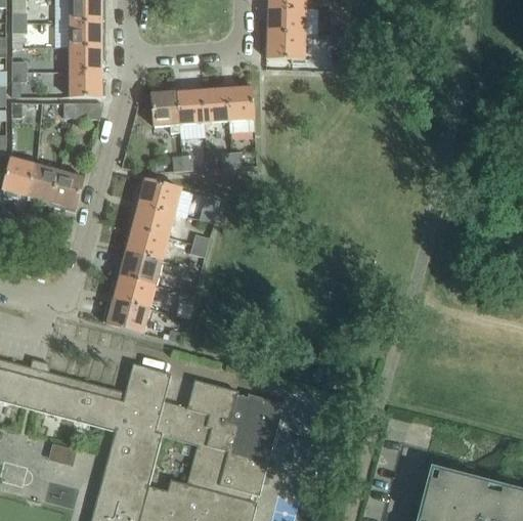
[(105,13),(105,0),(68,0),(68,22),(102,22),(102,13),(105,13)]
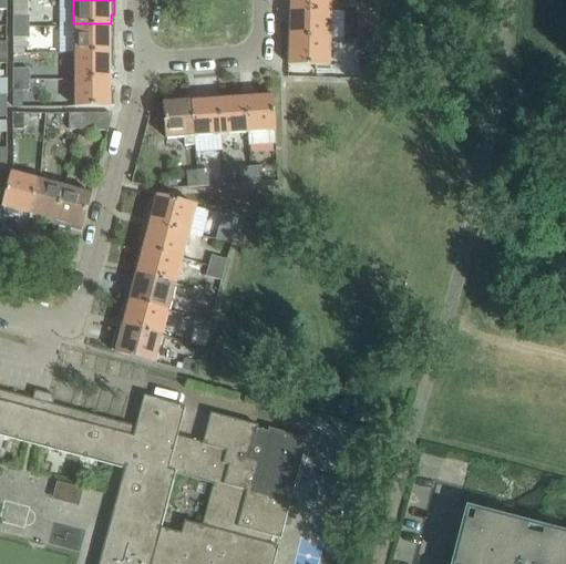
[(331,10),(331,0),(288,0),(288,9),(331,10)]
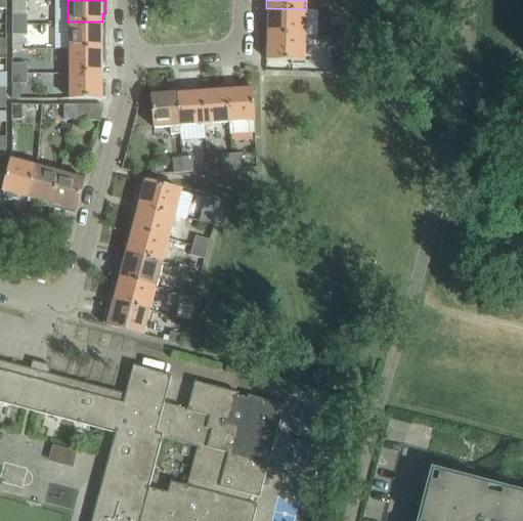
[(305,34),(306,9),(266,8),(265,16),(261,16),(260,33),(305,34)]
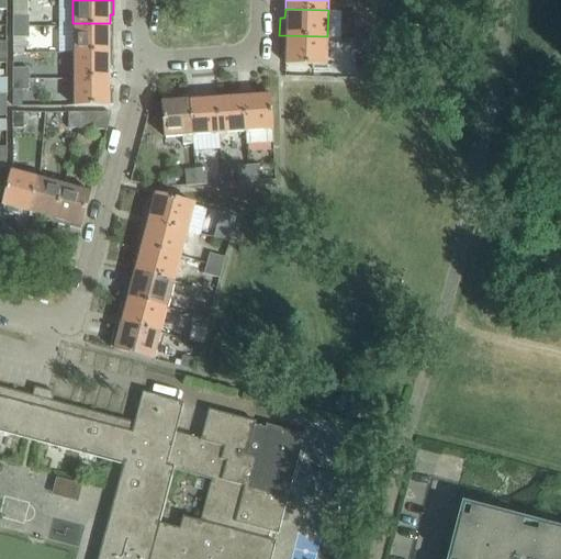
[(369,28),(370,11),(354,11),(354,26),(352,37),(369,37),(369,28)]
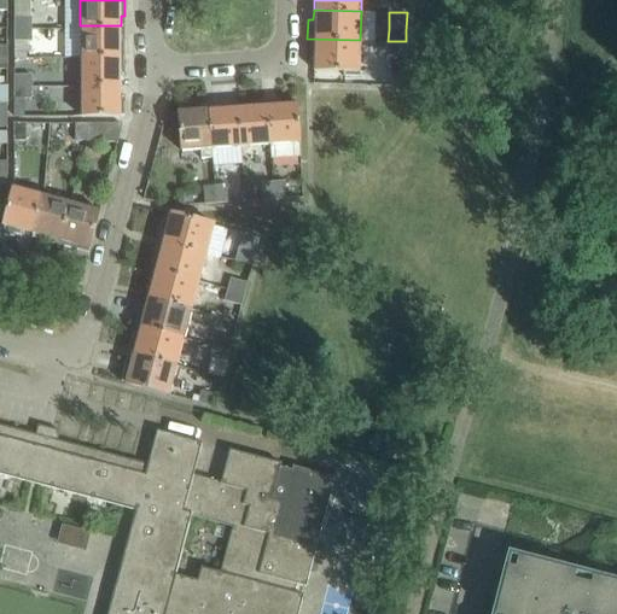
[(31,13),(13,15),(13,27),(31,27),(31,13)]
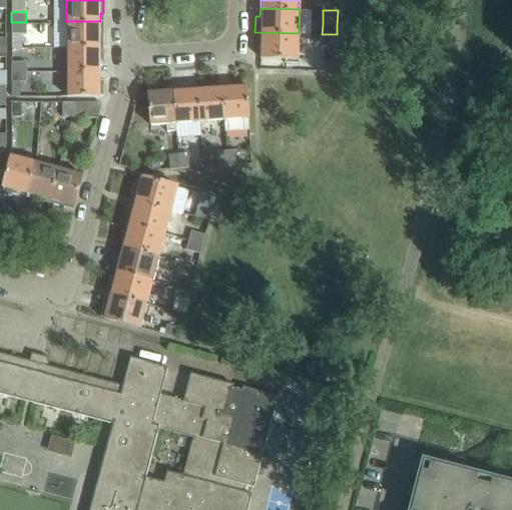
[(104,46),(104,30),(100,30),(100,21),(66,21),(67,46),(104,46)]
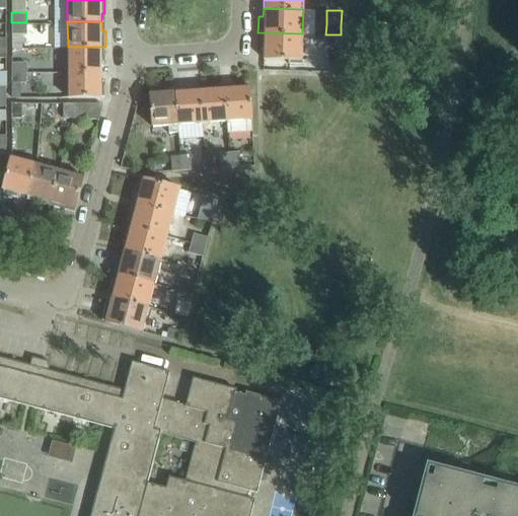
[(26,31),(26,22),(11,22),(11,31),(23,31),(26,31)]
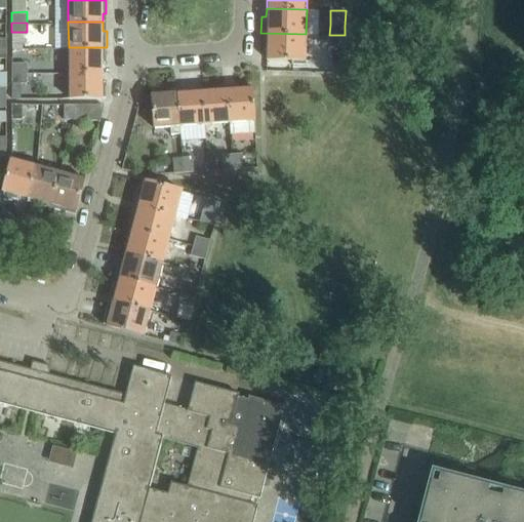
[(305,59),(306,34),(260,33),(260,49),(265,49),(265,57),(291,59),(291,63),(304,64),(304,59),(305,59)]
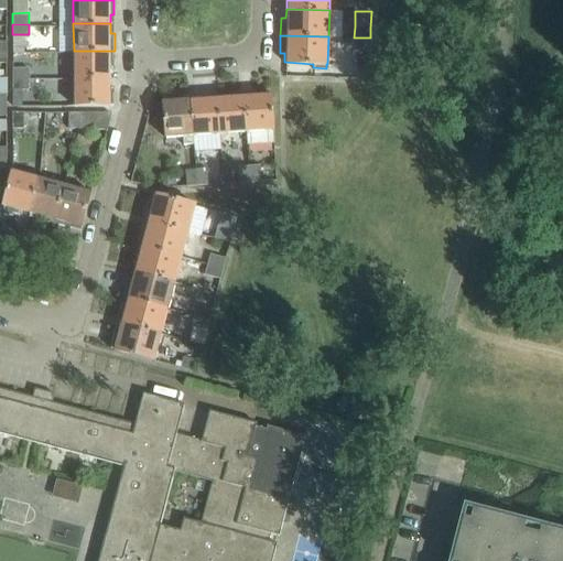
[(370,49),(370,38),(354,38),(354,49),(370,49)]
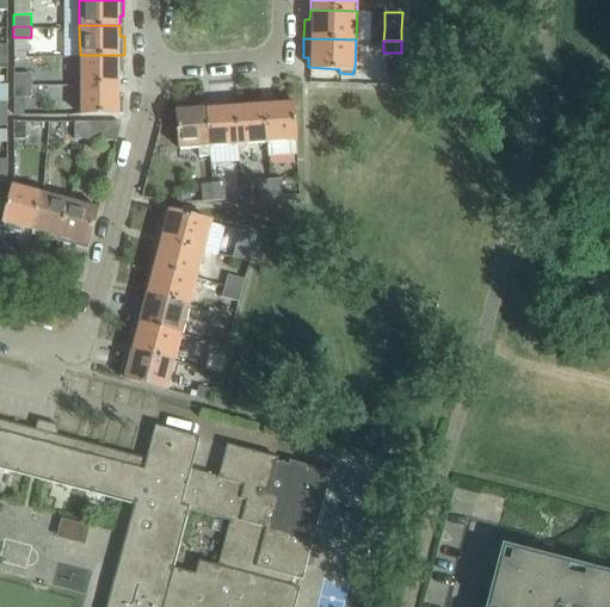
[(119,73),(124,74),(124,55),(80,55),(80,84),(119,84),(119,73)]
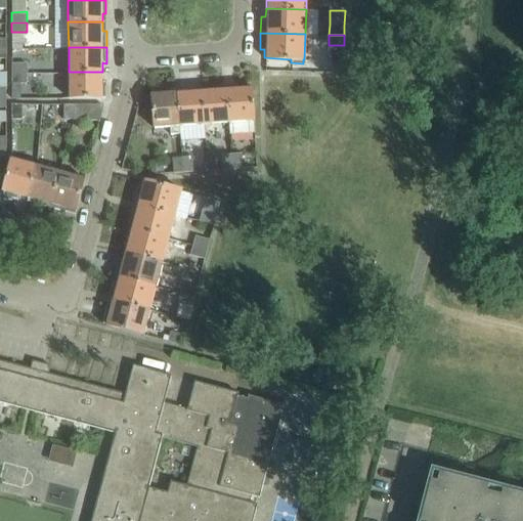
[(27,60),(23,61),(11,60),(11,72),(26,72),(27,60)]
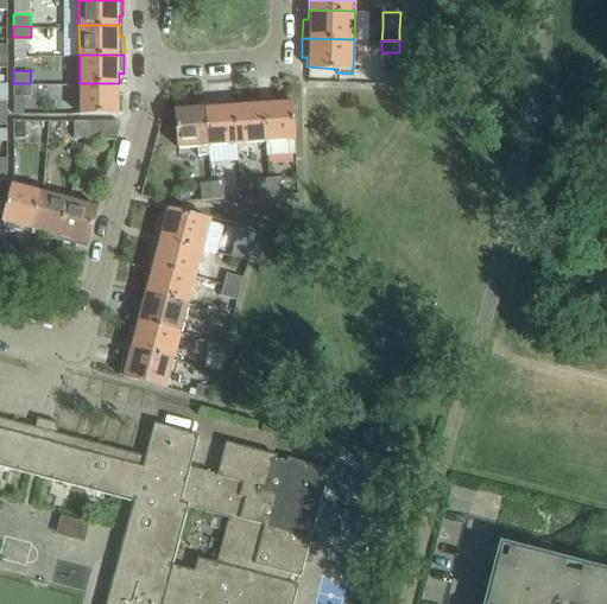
[(30,94),(30,83),(13,83),(13,94),(30,94)]
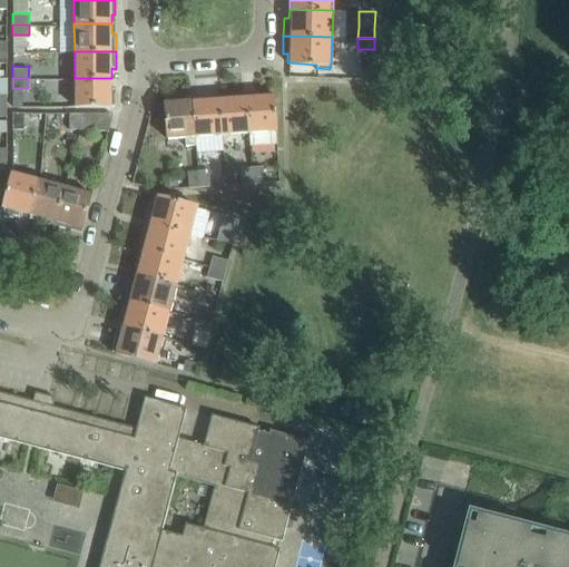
[(116,104),(116,87),(111,87),(111,78),(75,78),(75,105),(111,105),(111,104),(116,104)]
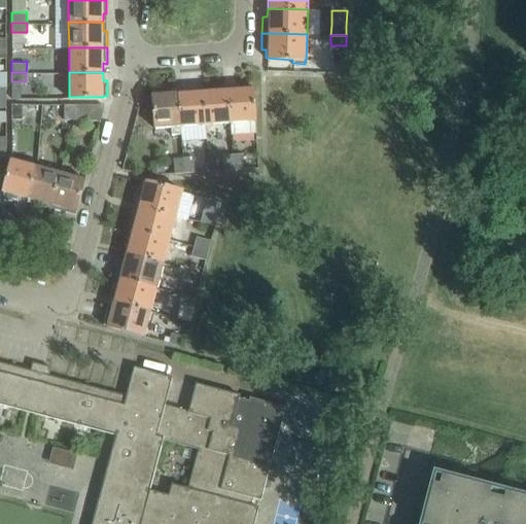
[(233,89),(226,89),(229,124),(230,133),(252,131),(251,123),(252,123),(251,88),(249,88),(249,84),(233,85),(233,89)]
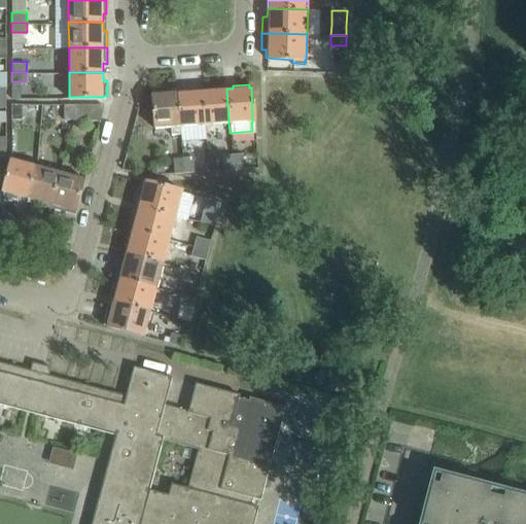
[(229,124),(226,89),(219,90),(219,86),(203,88),(206,125),(229,124)]
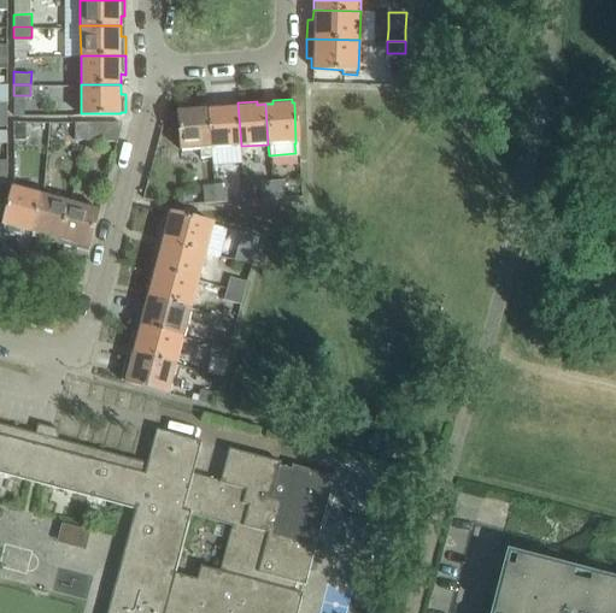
[(241,146),(238,102),(220,102),(220,107),(209,107),(211,148),(241,146)]
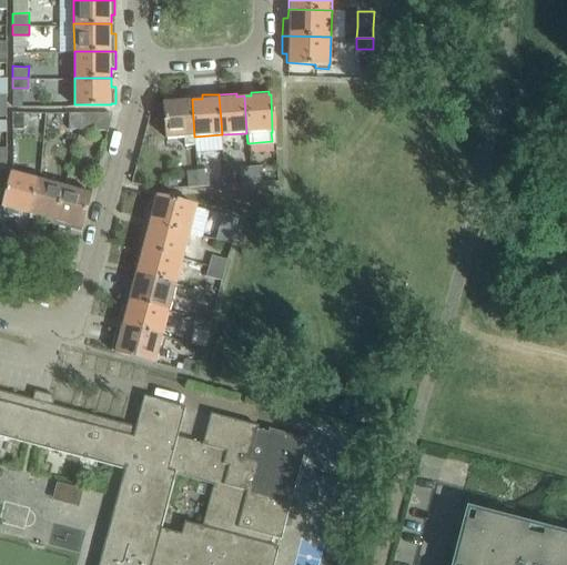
[(194,137),(192,99),(183,100),(183,97),(166,97),(166,101),(165,101),(168,138),(184,137),(184,143),(194,143),(194,137)]
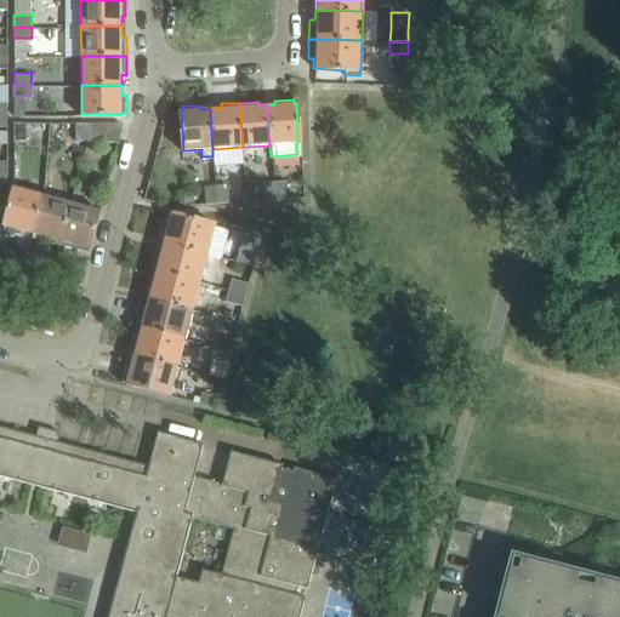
[(26,140),(26,121),(13,121),(13,140),(26,140)]
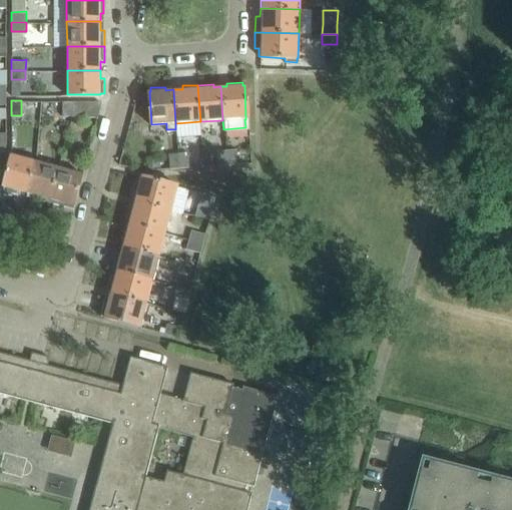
[(100,105),(100,100),(73,101),(73,117),(97,116),(100,105)]
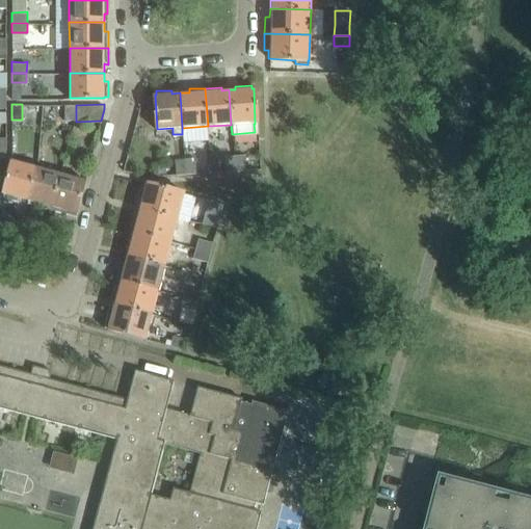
[(76,122),(76,105),(64,105),(64,122),(76,122)]
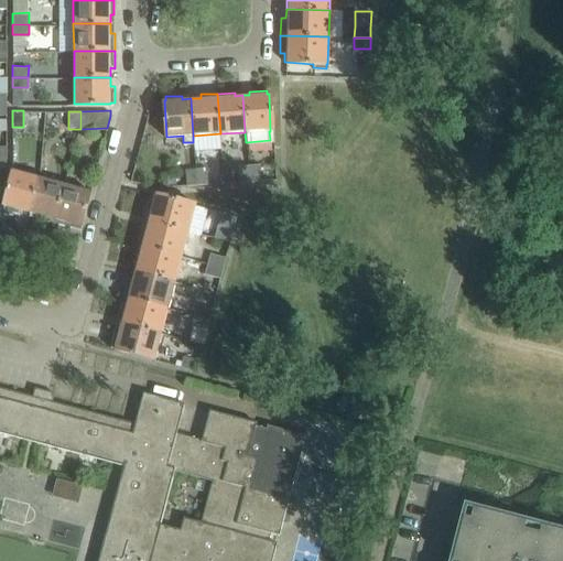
[(190,147),(190,162),(210,162),(209,147),(190,147)]
